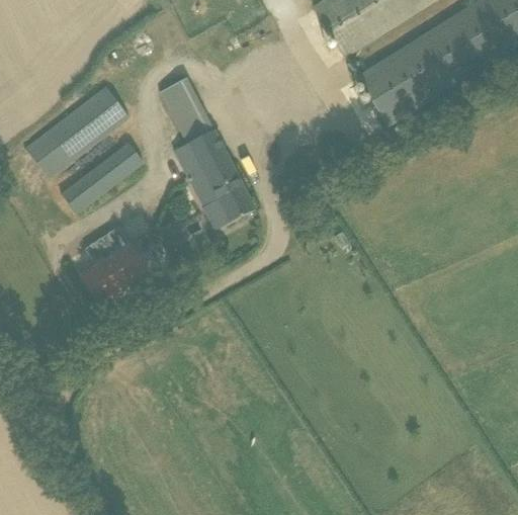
[(326,0),(314,8),(344,57),(433,0),(326,0)]
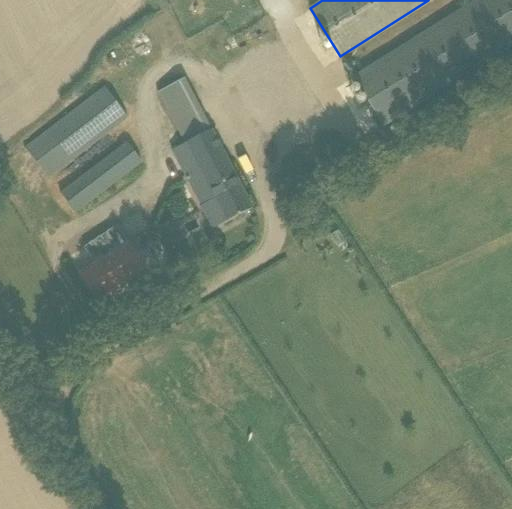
[(473,0),(353,76),(384,124),(511,43),(511,0),(473,0)]
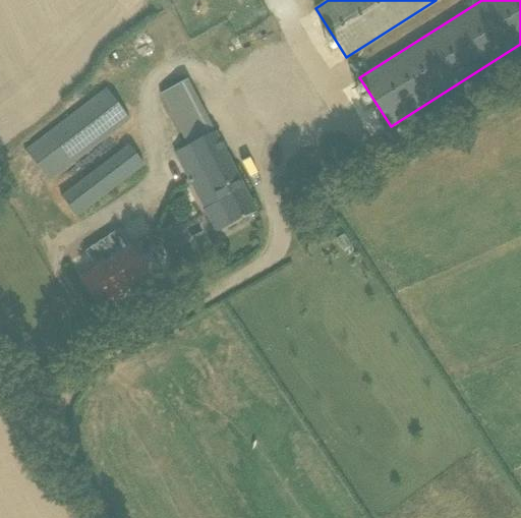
[(187,139),(216,124),(188,75),(161,91),(187,139)]
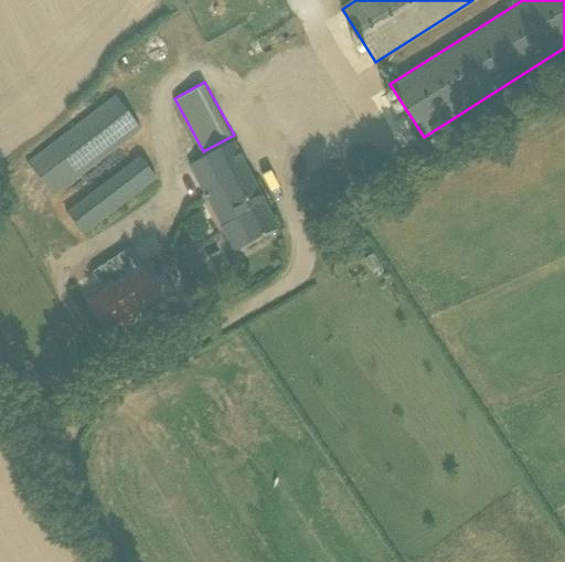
[(28,161),(53,194),(141,128),(116,95),(28,161)]
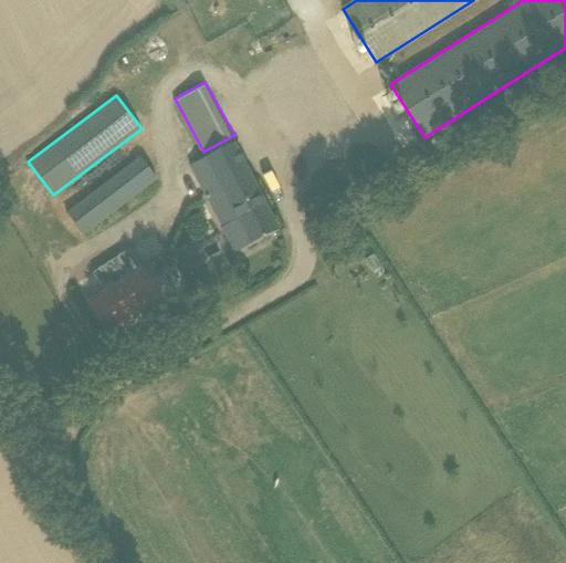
[(233,142),(205,157),(190,165),(236,251),(279,229),(233,142)]
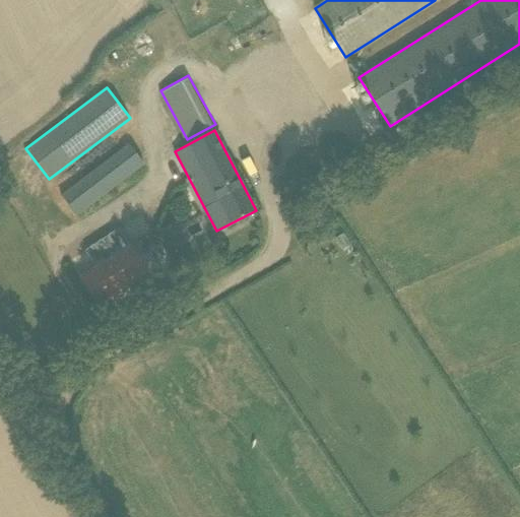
[(76,214),(144,163),(129,143),(61,195),(76,214)]
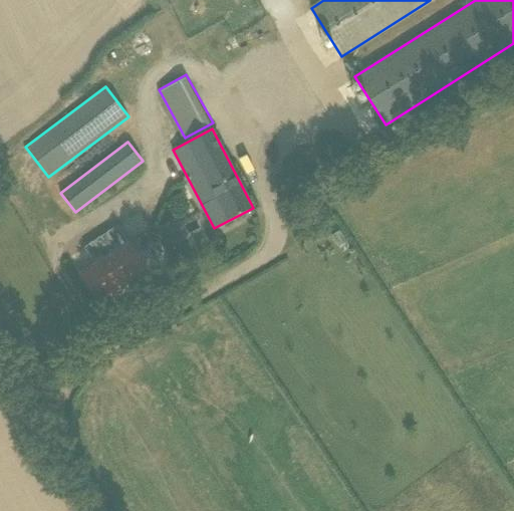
[(147,269),(130,242),(129,242),(79,273),(99,303),(115,293),(113,290),(147,269)]
